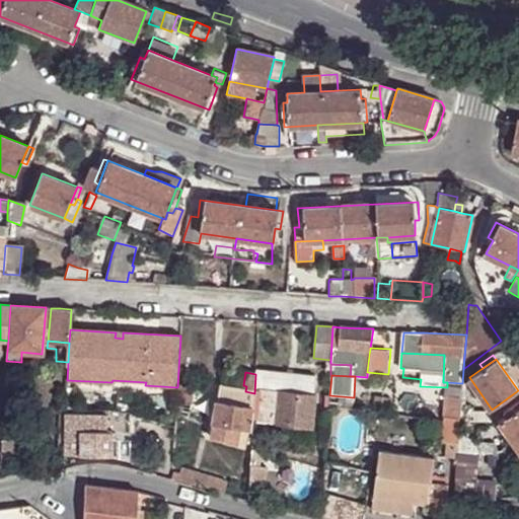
[(447,387),(442,457),(457,458),(458,441),(460,421),(461,404),(462,383),(447,382),(447,387)]
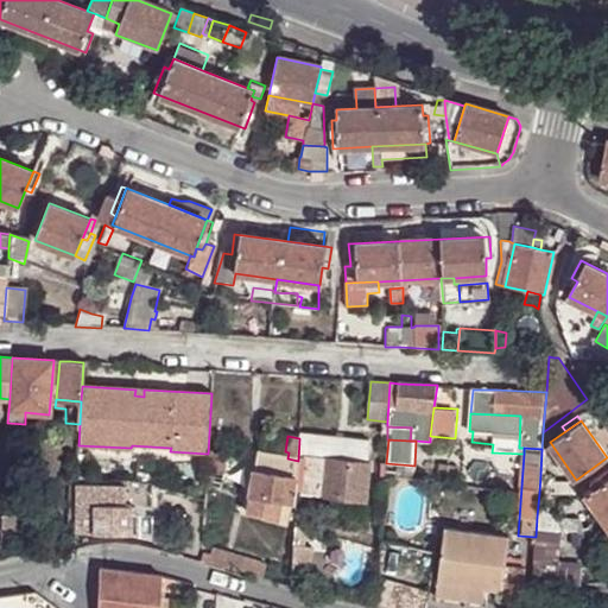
[(77,454),(76,483),(89,483),(90,483),(89,453),(77,454)]
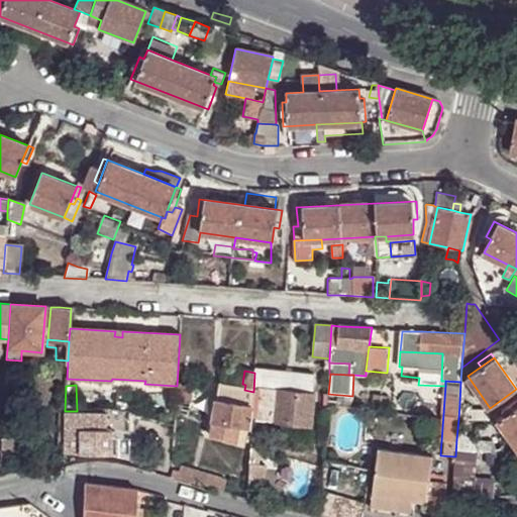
[(189,400),(191,392),(188,392),(188,386),(177,386),(176,399),(189,400)]
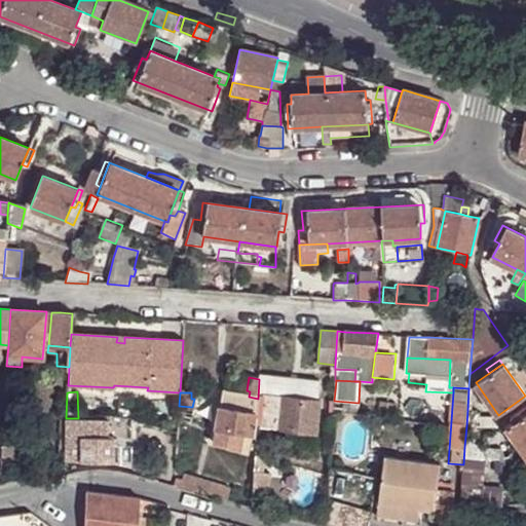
[(222,392),(220,407),(256,412),(258,399),(249,397),(222,392)]
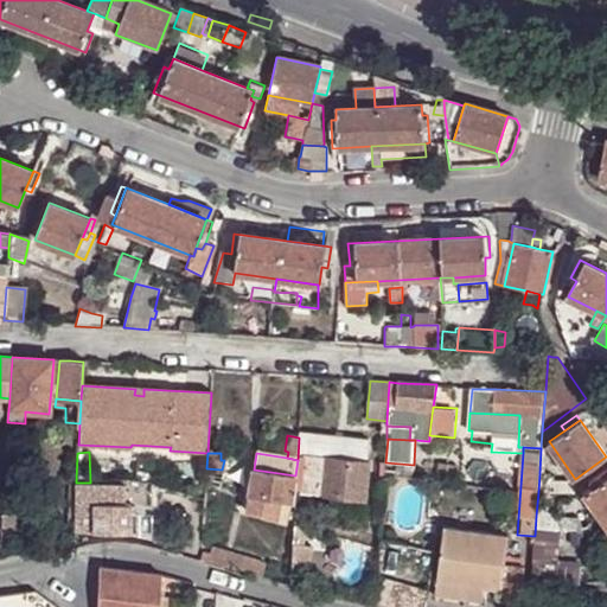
[(305,457),(301,491),(324,493),(327,459),(305,457)]
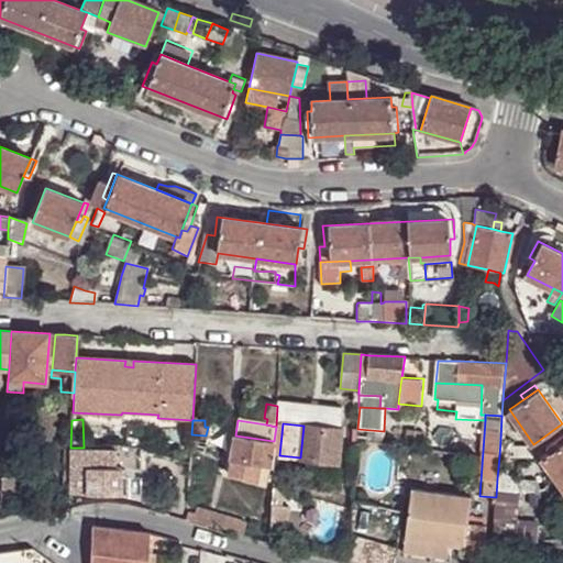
[(304,426),(300,457),(339,462),(341,429),(304,426)]
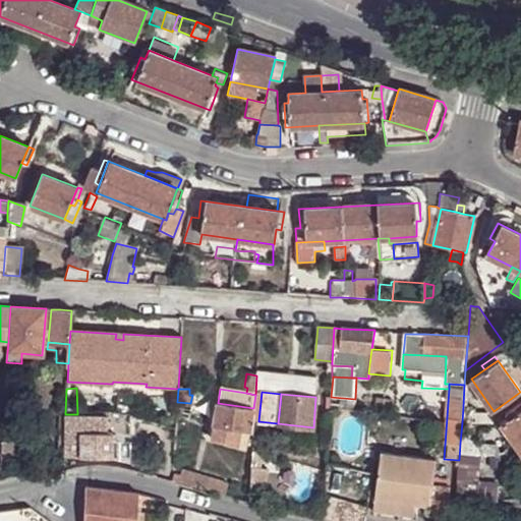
[(218,403),(214,425),(250,431),(253,408),(218,403)]
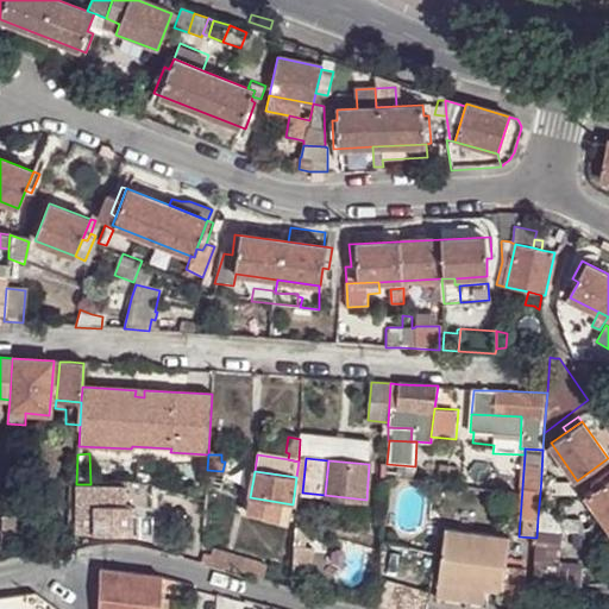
[(608,471),(592,483),(596,488),(608,478),(608,471)]
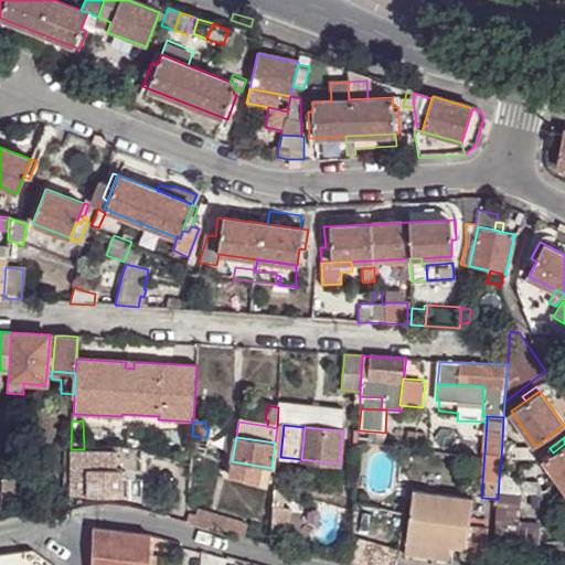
[(502,440),(501,458),(513,458),(513,446),(513,441),(502,440)]
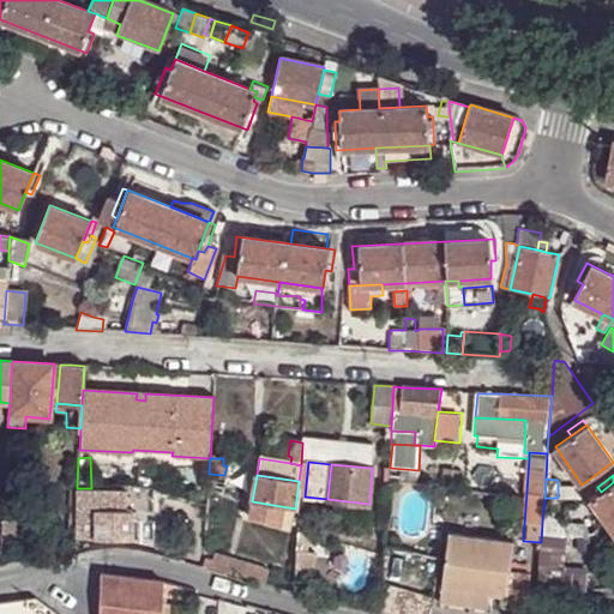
[(613,482),(601,492),(591,498),(613,530),(613,482)]
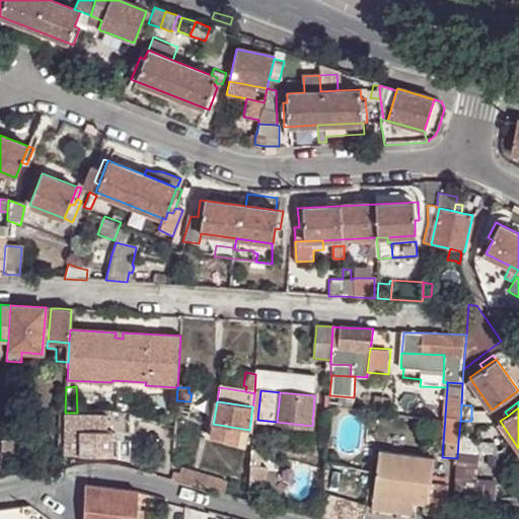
[(492,410),(471,410),(471,421),(471,422),(492,422),(492,410)]
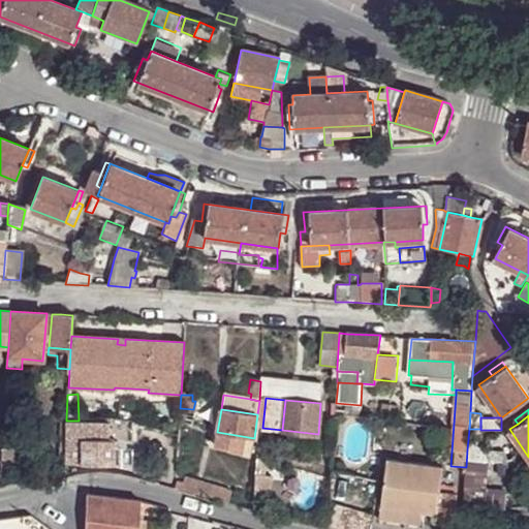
[(78,421),(66,421),(65,444),(76,443),(78,421)]
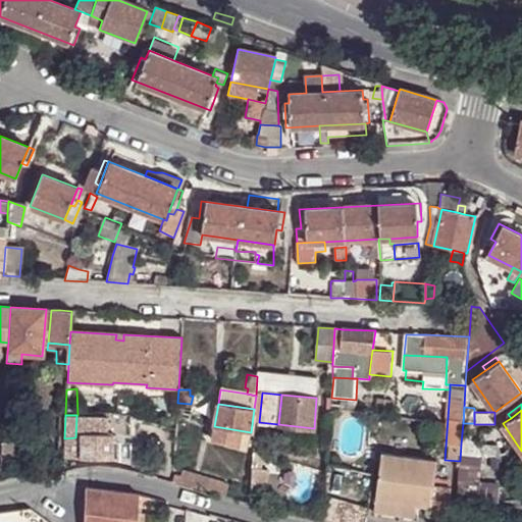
[(214,426),(213,440),(249,451),(251,432),(214,426)]
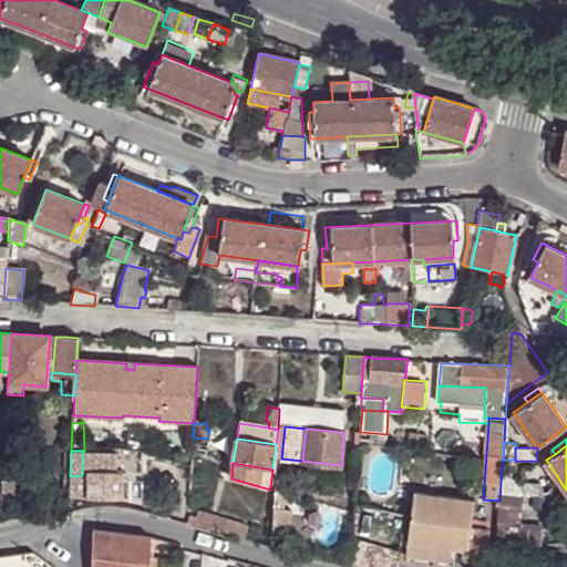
[(69,497),(90,495),(84,475),(82,475),(70,476),(68,491),(69,497)]
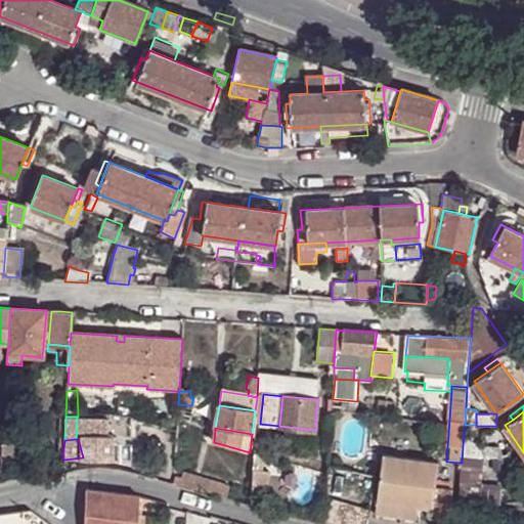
[(459,512),(459,514),(478,517),(479,507),(479,504),(499,505),(501,479),(489,476),(490,466),(510,465),(516,460),(510,451),(503,456),(489,457),(490,448),(484,447),(475,442),(463,445),(462,463),(459,501),(459,505),(459,512)]
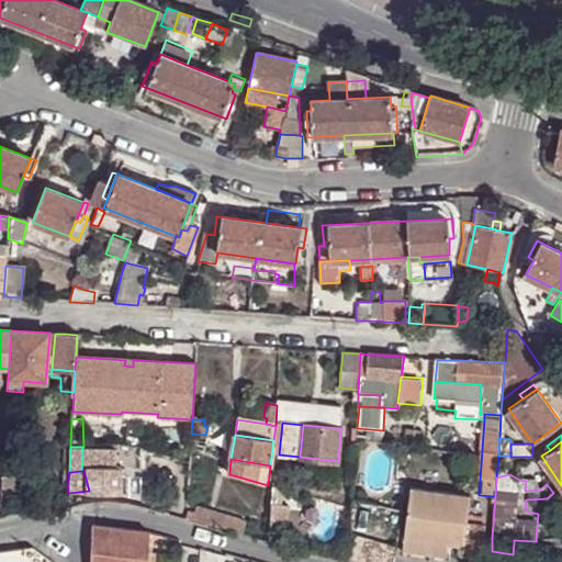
[(1,487),(15,487),(15,478),(2,478),(1,487)]
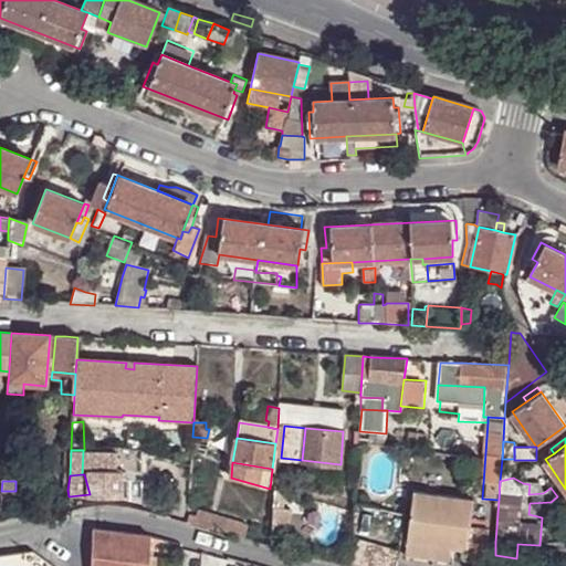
[(1,491),(0,501),(0,512),(14,513),(16,491),(1,491)]
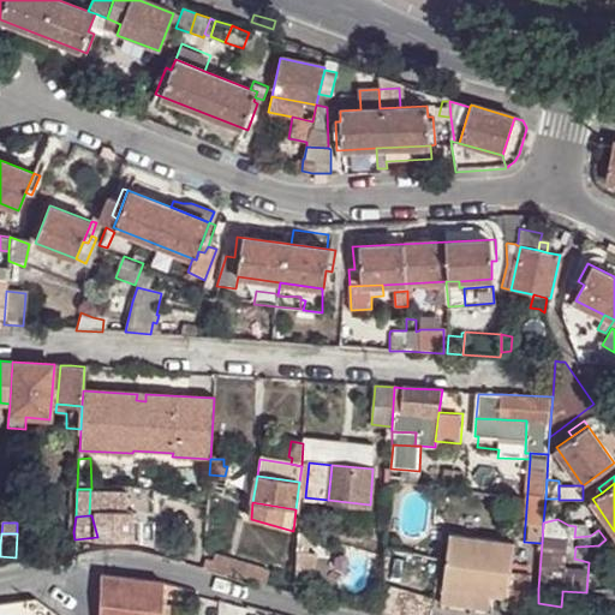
[(299,533),(298,550),(309,550),(310,535),(299,533)]
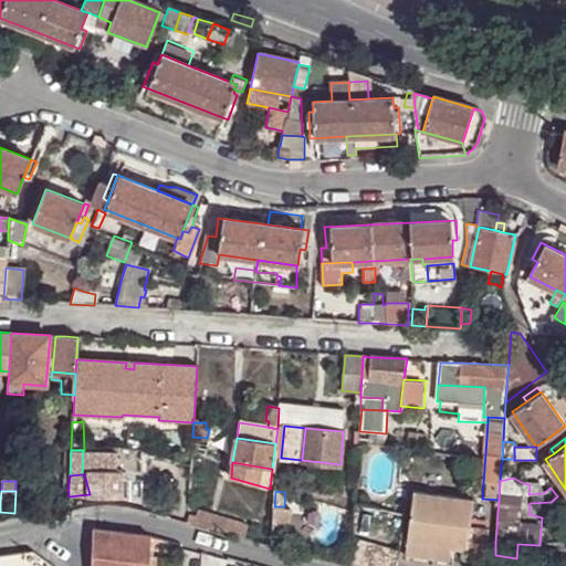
[(416,493),(407,544),(450,549),(465,552),(464,559),(484,562),(489,532),(471,528),(472,523),(475,503),(416,493)]
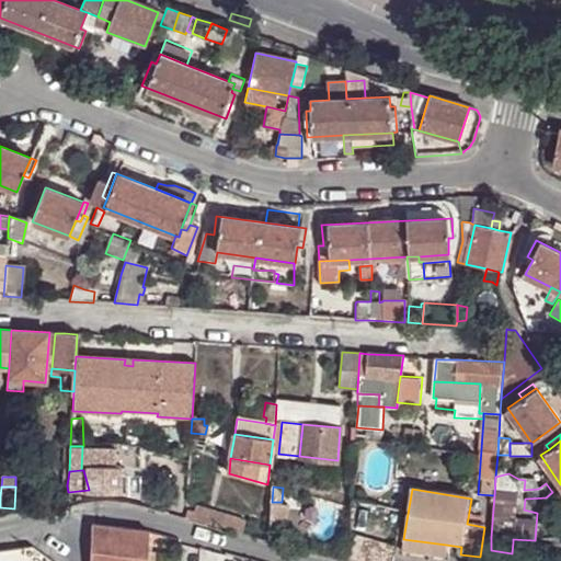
[(282,523),(282,502),(272,502),(271,506),(270,523),(282,523)]
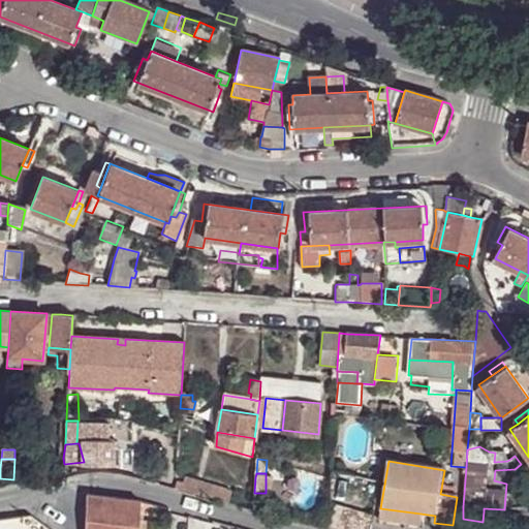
[(184,483),(182,491),(195,494),(199,481),(189,479),(184,483)]
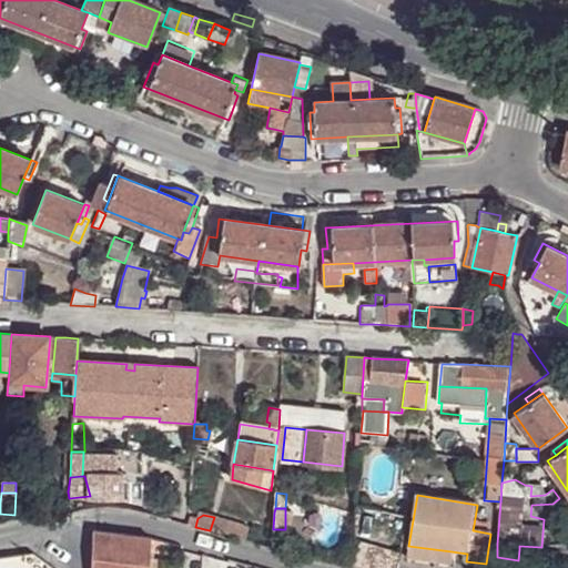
[(189,516),(188,525),(195,527),(198,518),(189,516)]
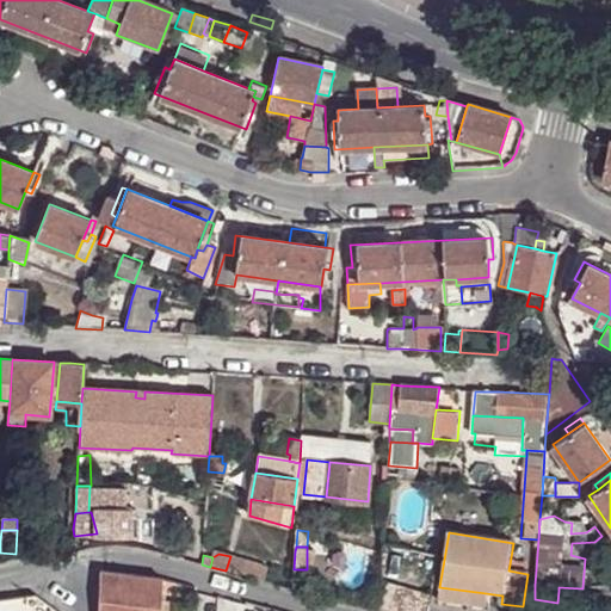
[(230,556),(226,571),(265,581),(267,572),(269,568),(230,556)]
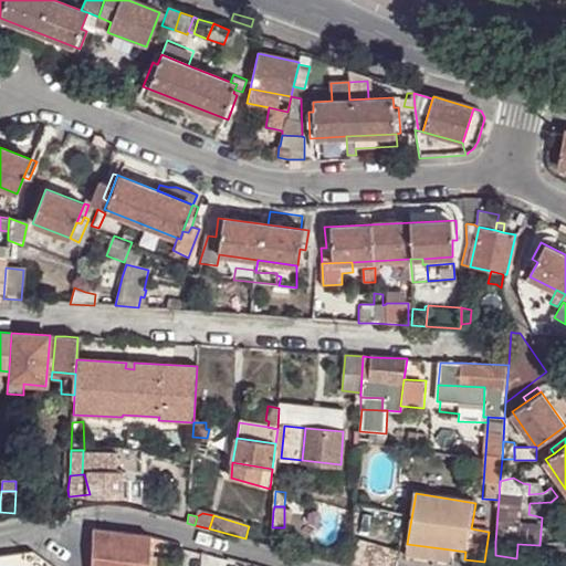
[(471,528),(489,532),(490,525),(472,523),(471,528)]
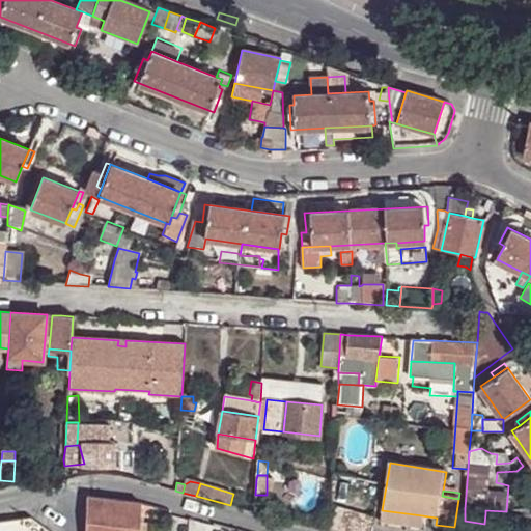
[(87,498),(86,530),(139,530),(140,503),(87,498)]
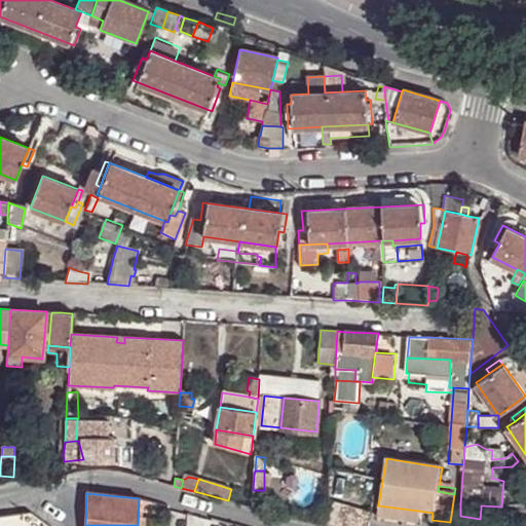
[(418,511),(378,505),(377,515),(416,521),(418,511)]
